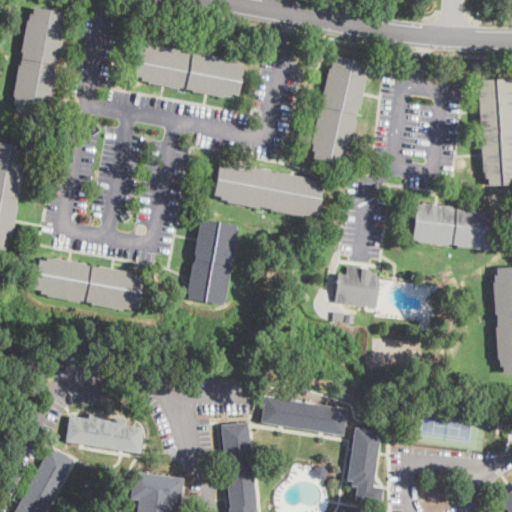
[(62,12),(61,20),(63,20),(47,110),(44,110),(43,116),(15,111),(16,104),(13,104),(29,13),(32,14),(33,7),(62,12)]
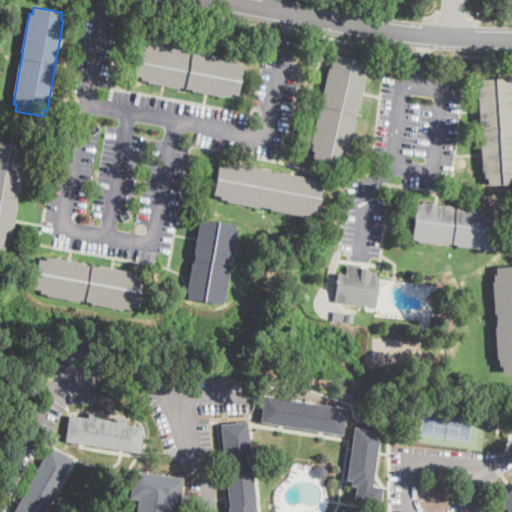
[(147,45),(237,62),(236,65),(243,66),(238,94),(230,93),(230,96),(141,80),(142,77),(135,75),(140,47),(146,48),(147,45)]
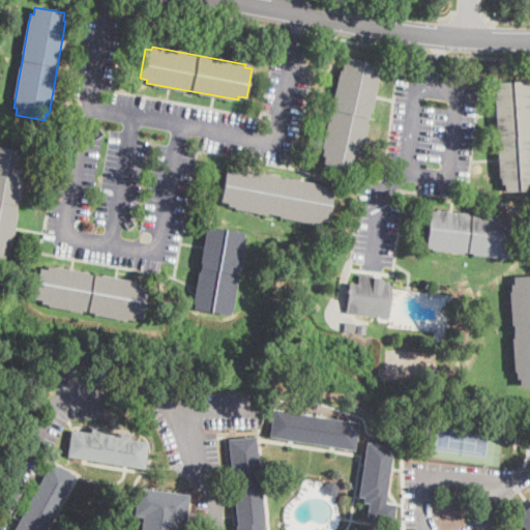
[(377,63),(375,71),(378,72),(357,165),(354,164),(352,171),(323,164),(325,156),(321,155),(343,63),(346,64),(348,57),(377,63)]
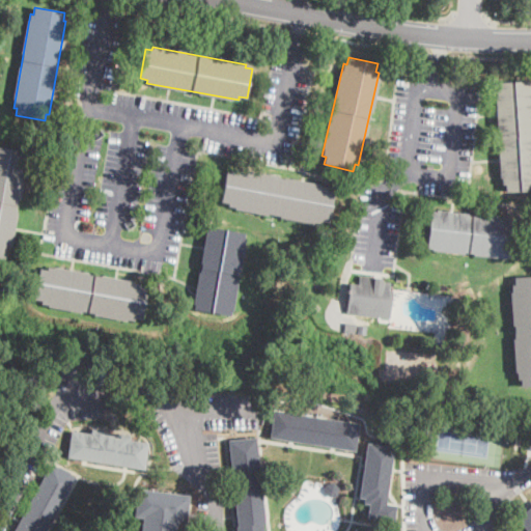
[(529,81),(530,89),(530,191),(505,193),(505,185),(502,185),(497,91),(500,91),(499,83),(529,81)]
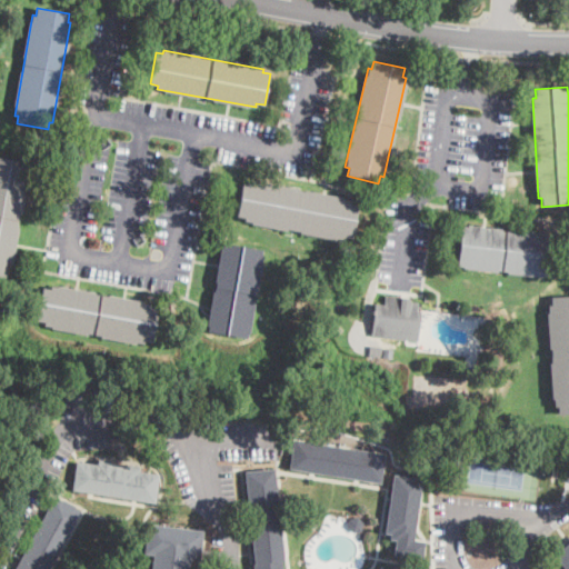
[(0,157),(26,162),(23,170),(28,171),(9,270),(6,269),(5,278),(0,277),(0,157)]
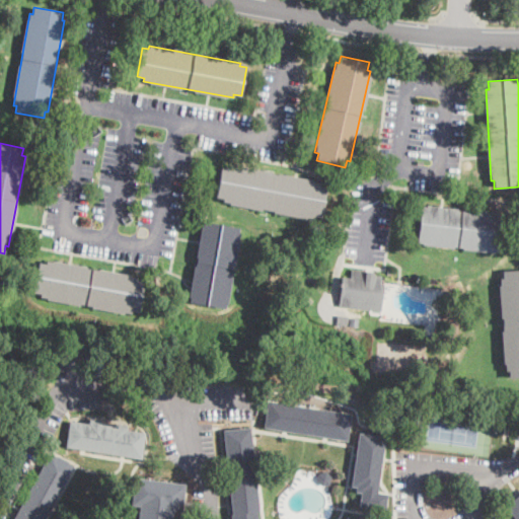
[(229,166),(294,178),(320,183),(319,187),(326,188),(320,217),(313,216),(313,219),(222,202),(223,199),(216,197),(221,168),(228,169),(229,166)]
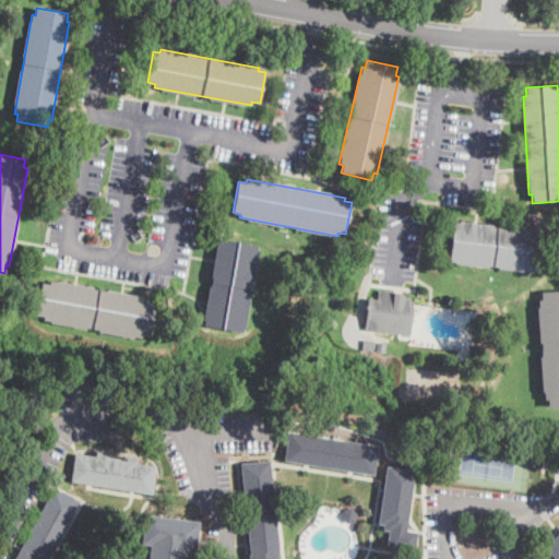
[(540,234),(536,272),(449,261),(454,223),(540,234)]
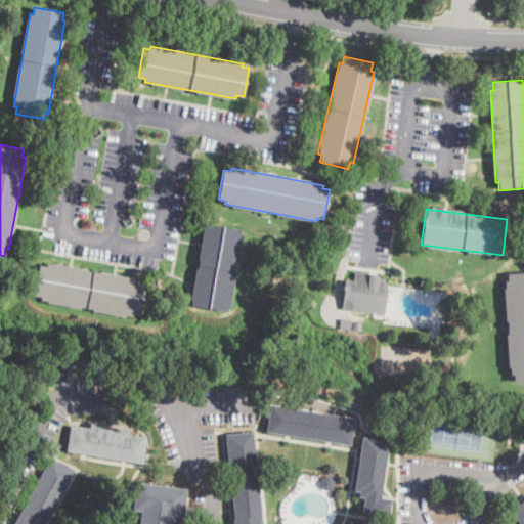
[(242,230),(227,312),(191,306),(194,293),(206,224),(242,230)]
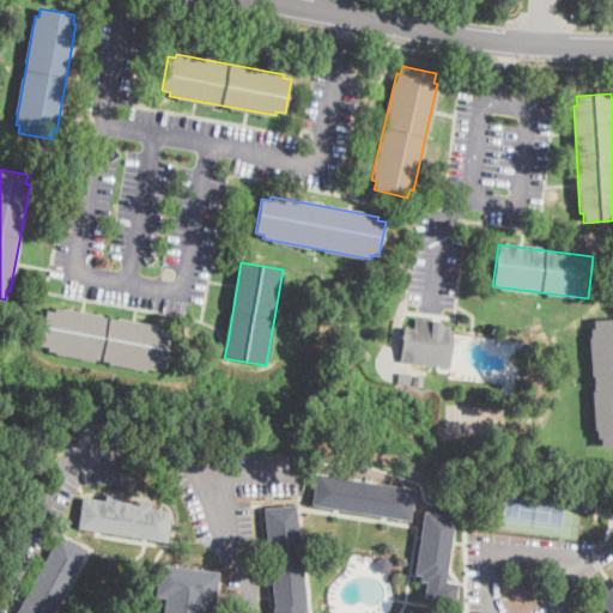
[(55,309),(82,314),(163,328),(162,333),(170,334),(163,368),(155,366),(155,370),(47,351),(48,347),(40,345),(46,311),(54,313),(55,309)]
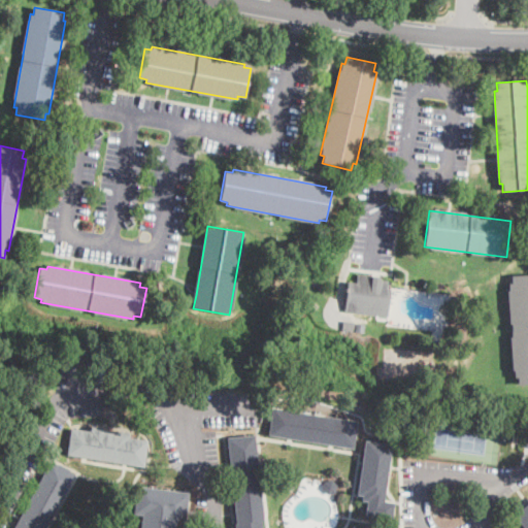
[(381,274),(381,281),(388,282),(387,290),(391,290),(388,317),(345,312),(349,282),(356,283),(357,274),(372,276),(373,271),(382,271),(381,274)]
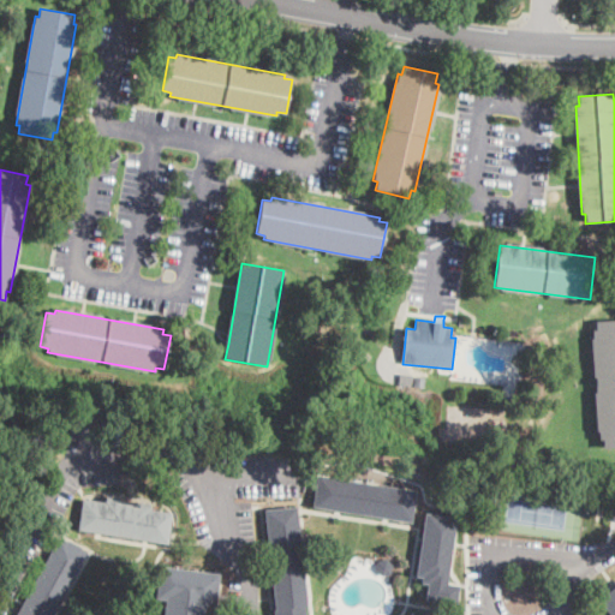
[(614,320),(614,447),(603,448),(602,440),(598,440),(592,329),(596,329),(596,322),(614,320)]
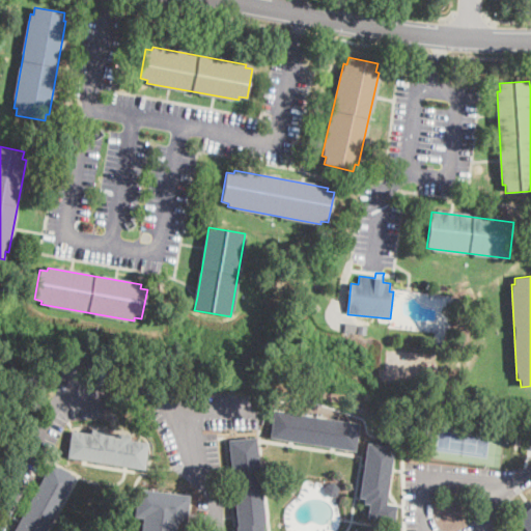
[(366,327),(366,334),(356,333),(357,326),(366,327)]
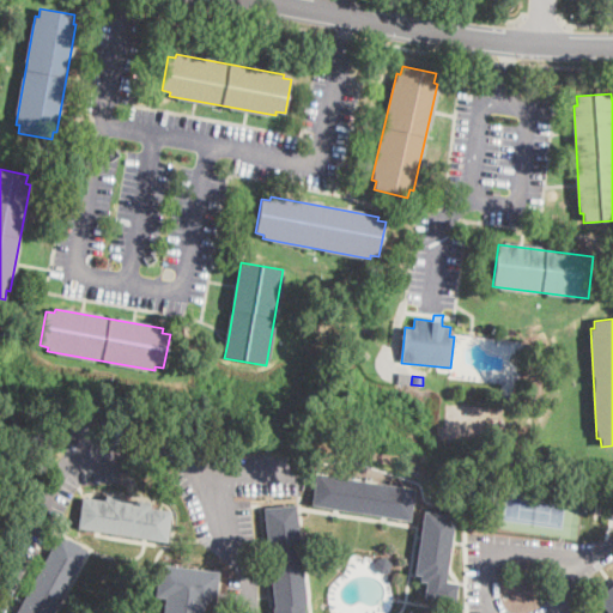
[(416,489),(410,522),(311,507),(317,473),(416,489)]
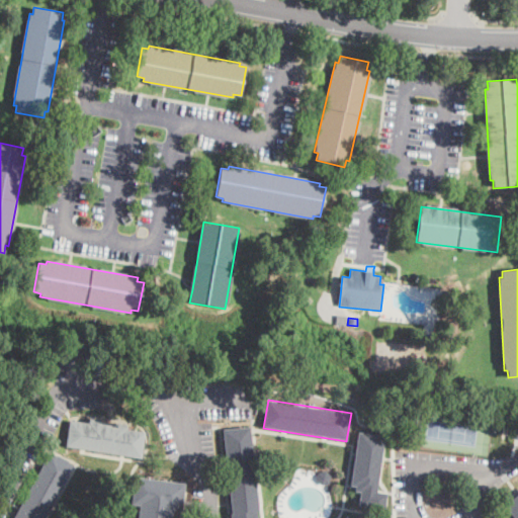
[(143,449),(141,458),(65,446),(69,420),(145,432),(143,449)]
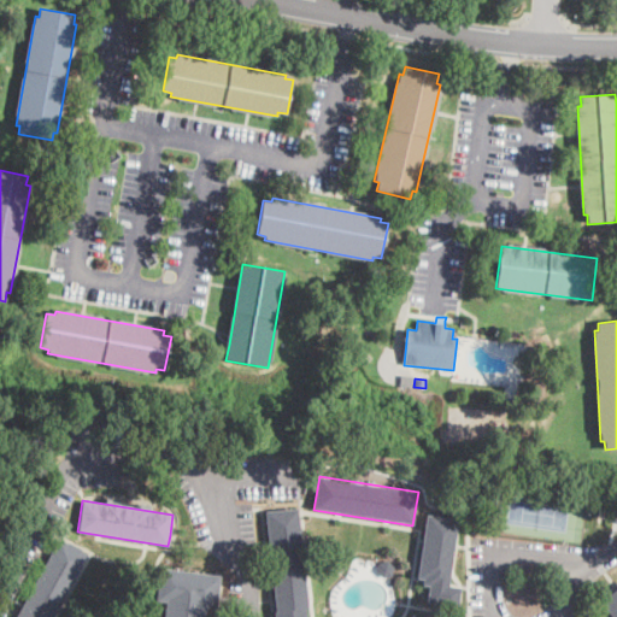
[(306,616),(276,616),(265,511),(295,509),(306,616)]
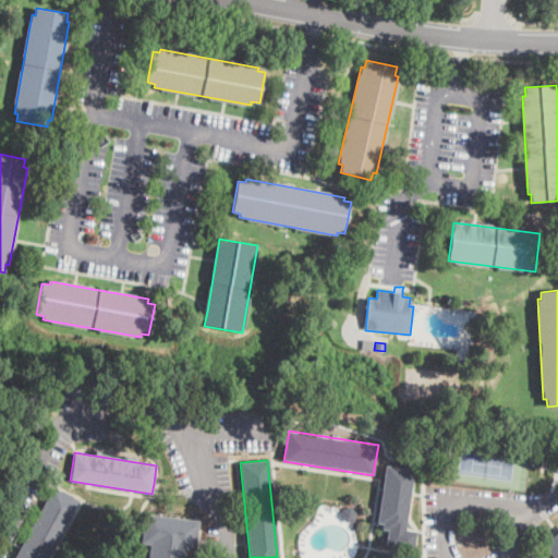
[(416,535),(413,549),(386,545),(389,531),(383,530),(383,524),(377,523),(386,466),(415,471),(405,530),(416,532),(416,535)]
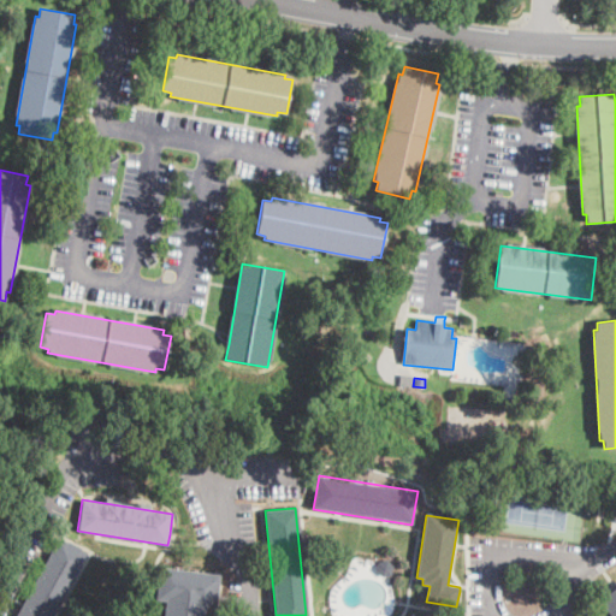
[(51,615),(16,615),(60,538),(87,552),(51,615)]
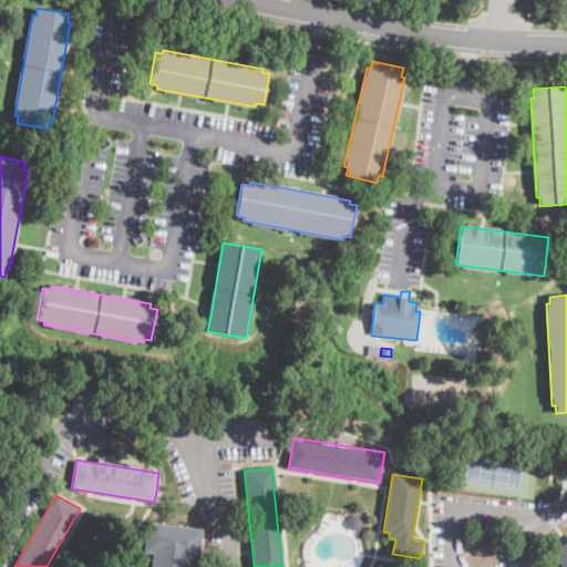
[(199,550),(198,559),(189,558),(188,566),(151,566),(153,553),(144,552),(147,523),(203,529),(199,550)]
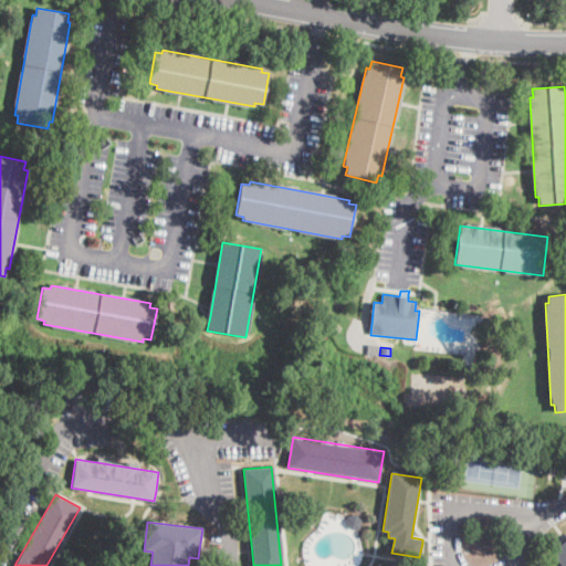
[(565,565),(562,565),(551,551),(565,538),(565,565)]
